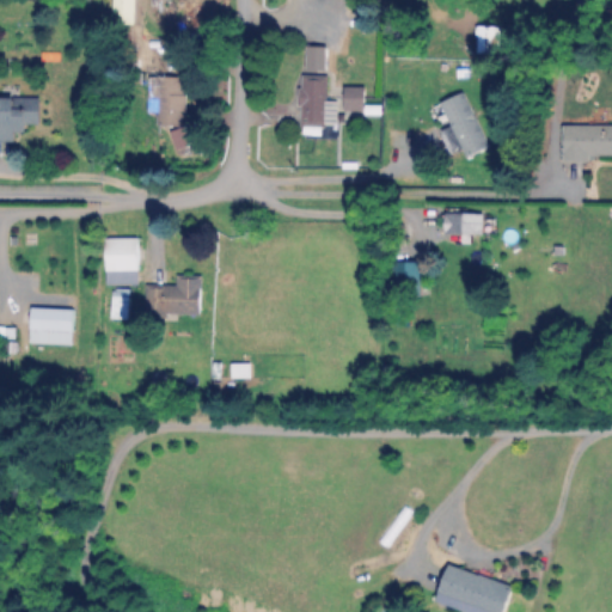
[(136,0),(115,0),(115,22),(136,22),(136,0)]
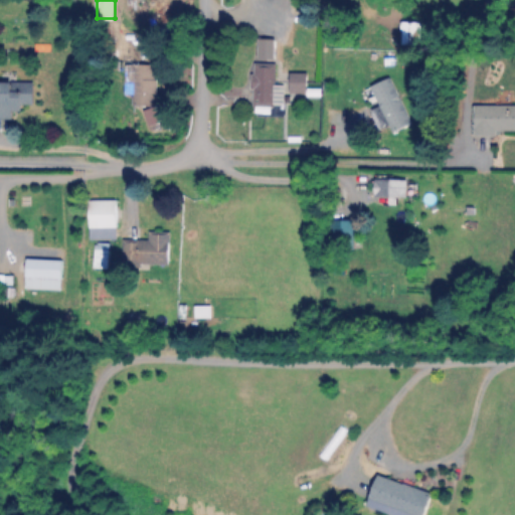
[(418,21),(401,21),(401,39),(418,39),(418,21)]
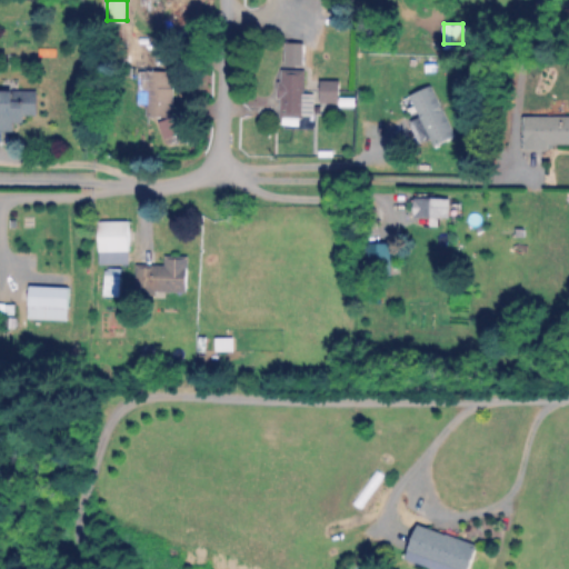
[(305,65),(305,42),(286,42),(286,65),(305,65)]
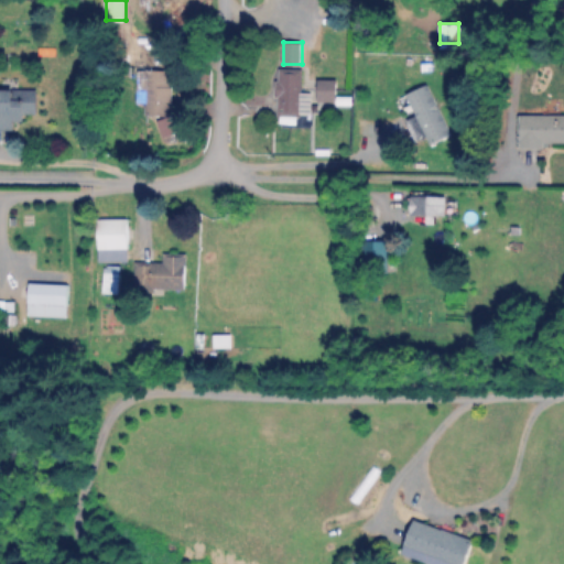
[(302,116),(302,68),(278,68),(278,116),(302,116)]
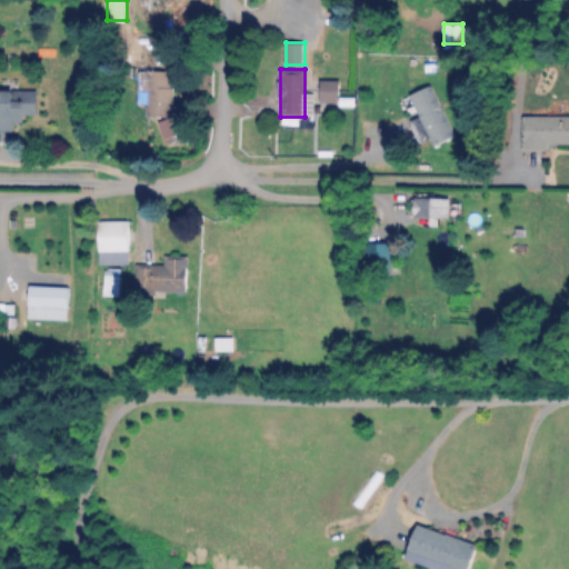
[(172,71),(139,72),(139,91),(147,91),(148,117),(172,116),(172,71)]
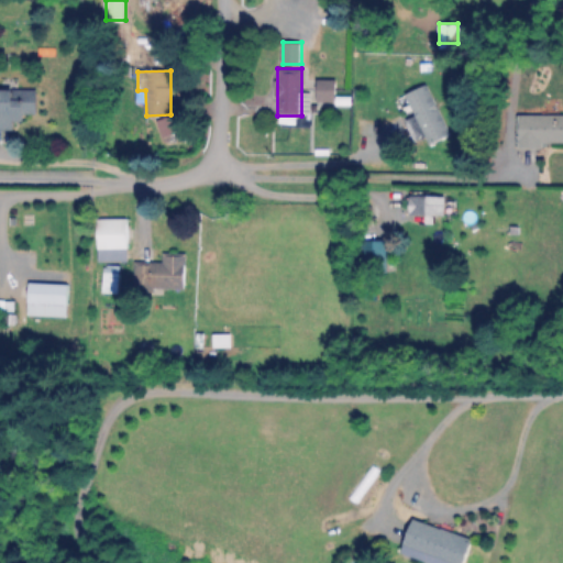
[(318,101),(337,101),(337,79),(318,79),(318,101)]
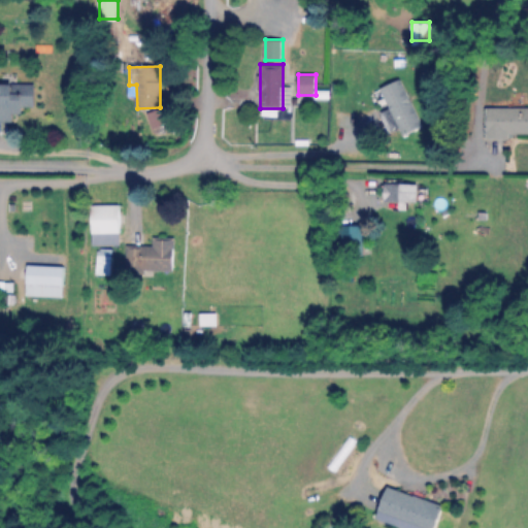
[(380,86),(402,135),(422,127),(399,76),(380,86)]
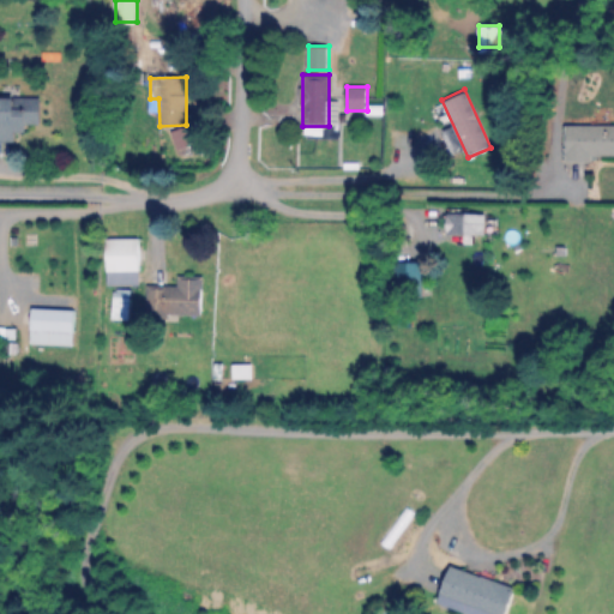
[(30,125),(41,125),(42,97),(0,96),(0,140),(18,142),(18,134),(29,134),(30,125)]
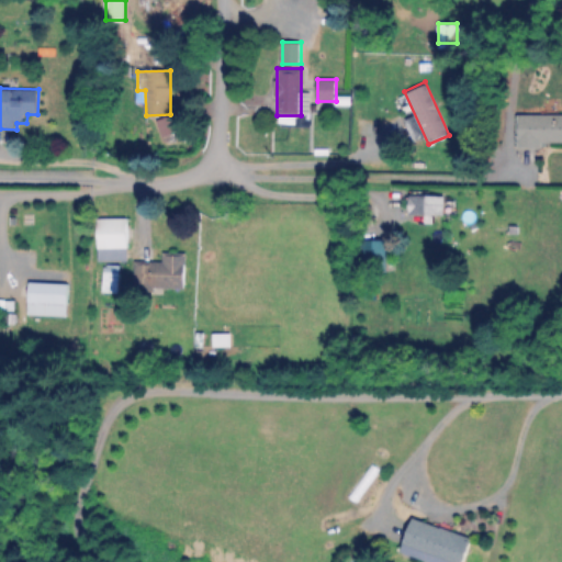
[(561,114),(516,114),(516,147),(561,146),(561,114)]
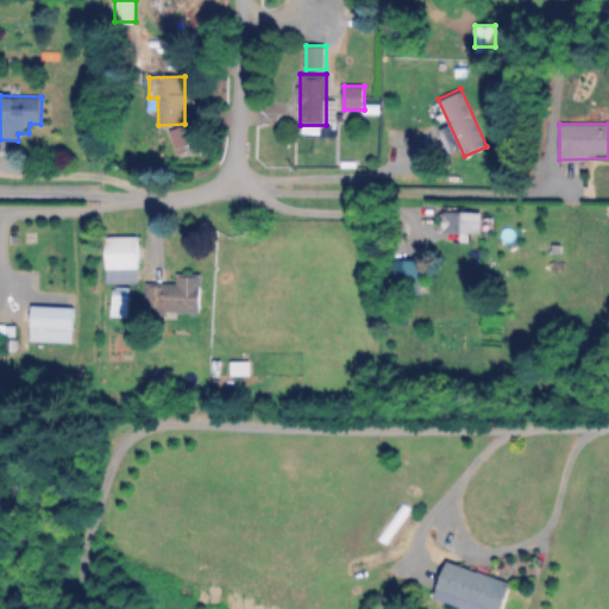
[(444,232),(483,232),(483,211),(444,211),(444,232)]
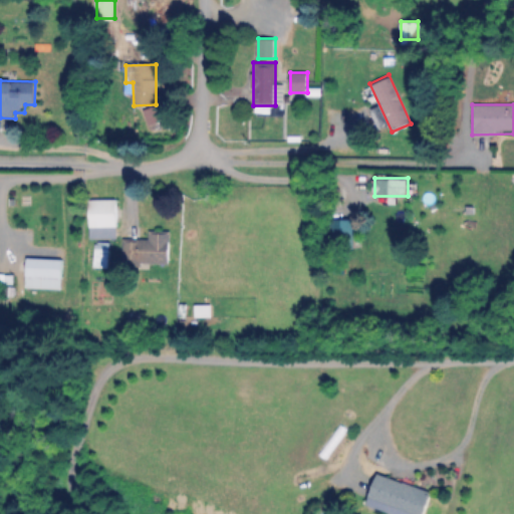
[(117,200),(88,200),(88,227),(117,227),(117,200)]
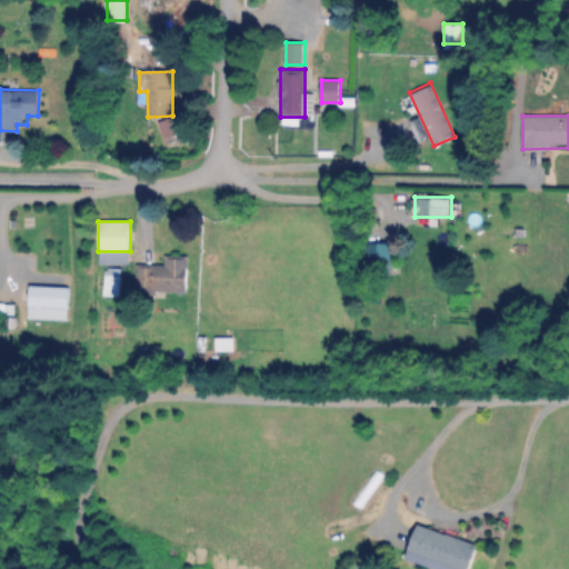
[(188,295),(189,257),(166,257),(166,263),(137,263),(137,295),(188,295)]
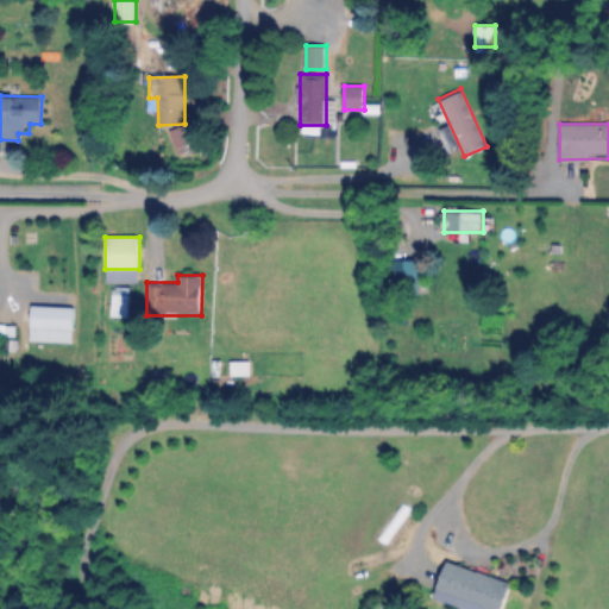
[(130,318),(130,289),(111,289),(111,318),(130,318)]
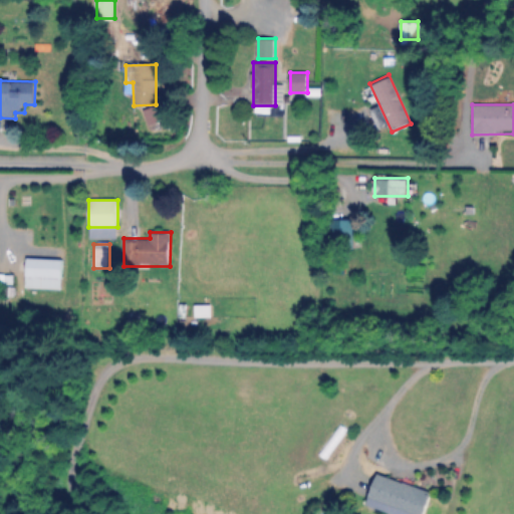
[(27,288),(63,289),(63,259),(27,258),(27,288)]
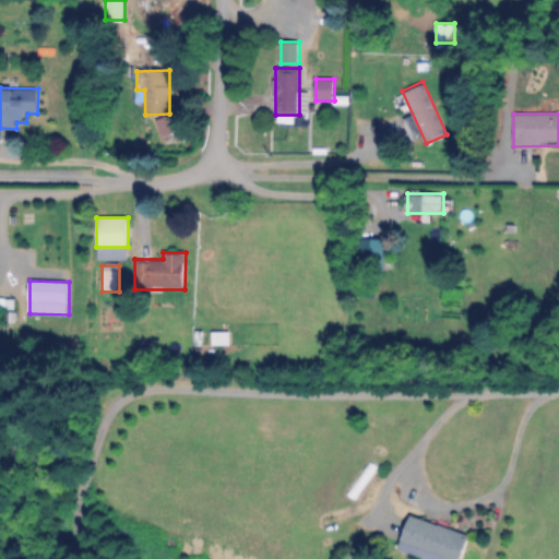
[(346,494),(355,499),(377,466),(369,461),(346,494)]
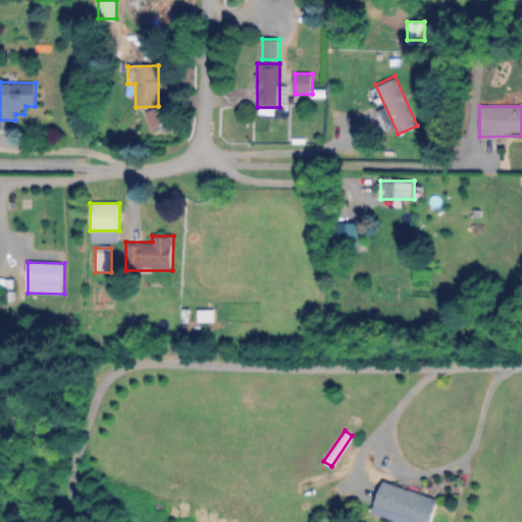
[(430,521),(437,499),(384,482),(374,514),(402,521),(430,521)]
